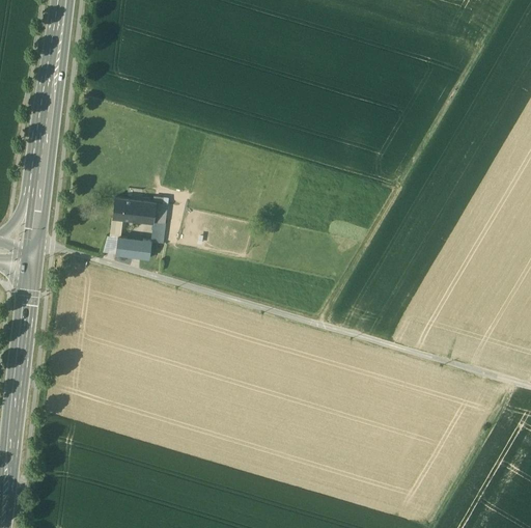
[(128,202),(115,200),(112,220),(122,221),(126,221),(128,202)]
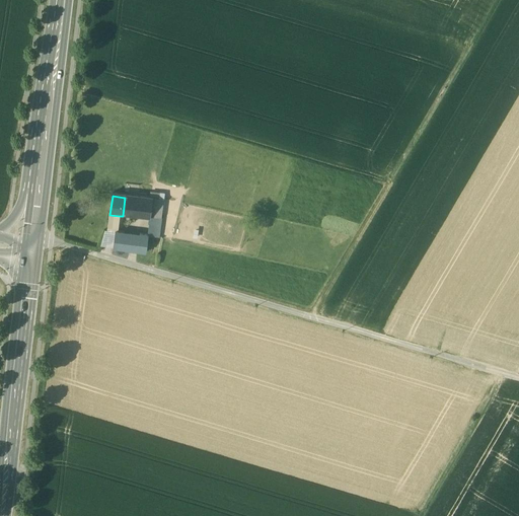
[(152,201),(125,198),(123,216),(150,219),(152,201)]
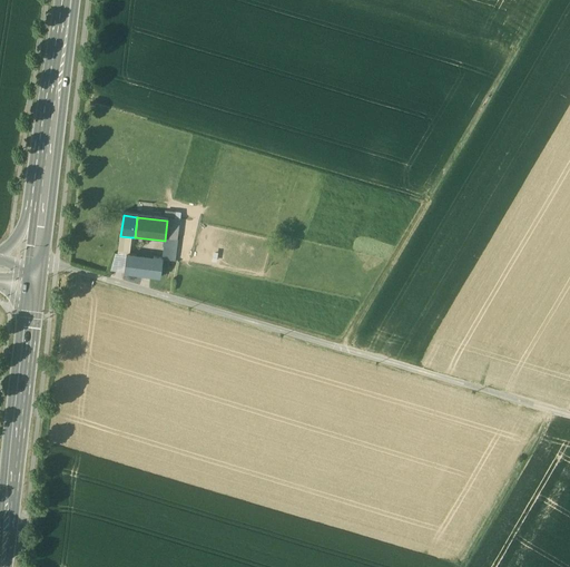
[(179,222),(167,221),(165,241),(164,248),(165,248),(164,257),(175,258),(179,222)]
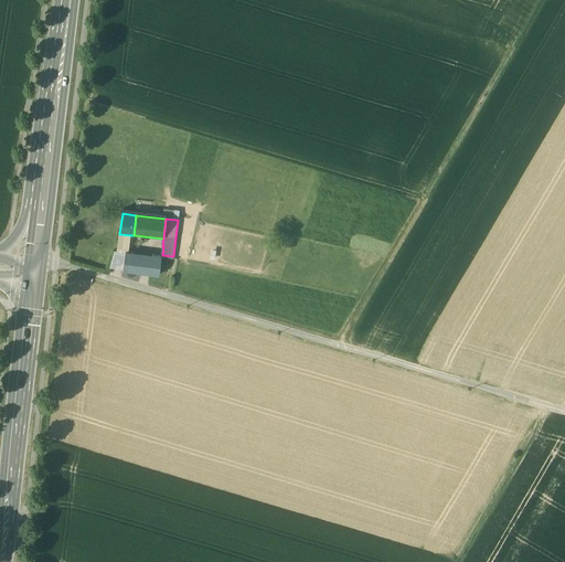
[(130,235),(119,234),(117,253),(125,254),(127,255),(130,235)]
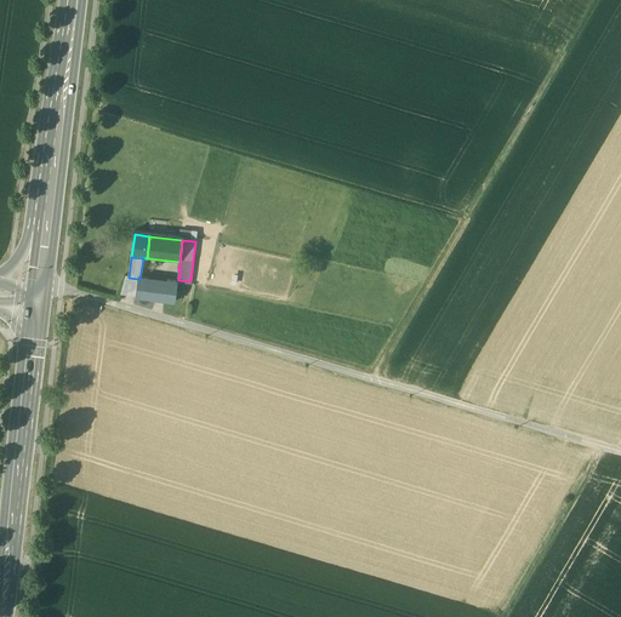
[(140,280),(137,279),(135,300),(175,306),(177,285),(177,284),(140,280)]
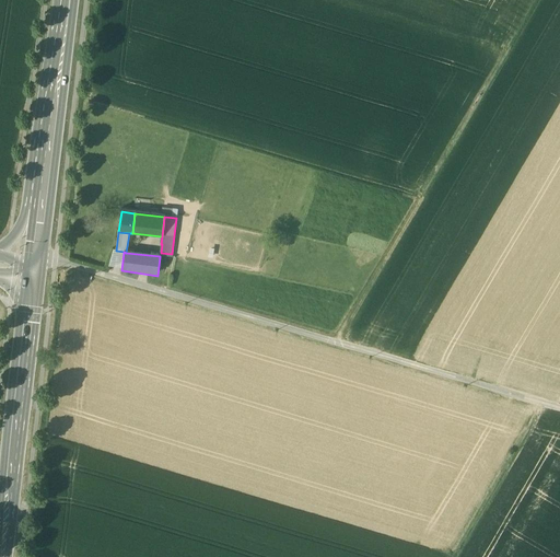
All buildings are outlined.
